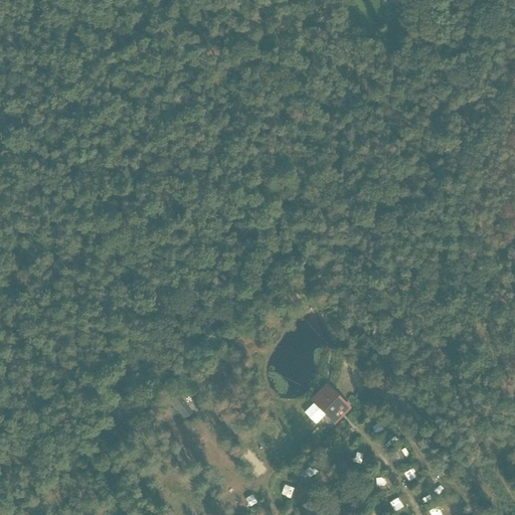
[(332,396),(334,395),(327,388),(322,394),(321,393),(313,402),(334,422),(338,418),(342,414),(346,410),(332,396)]
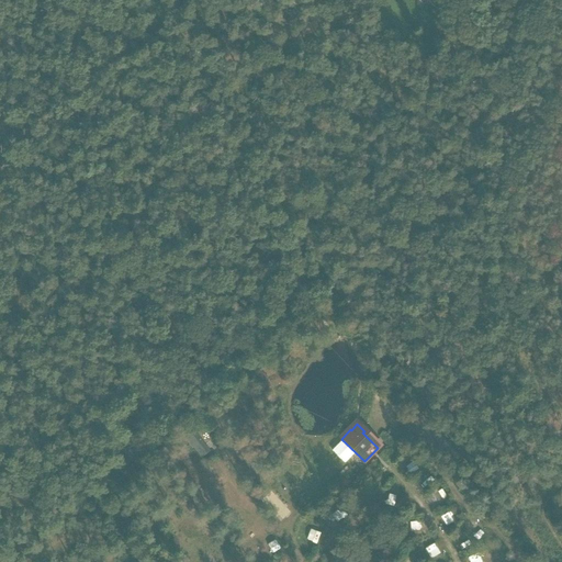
[(192,446),(201,458),(210,451),(194,430),(184,438),(190,447),(192,446)]
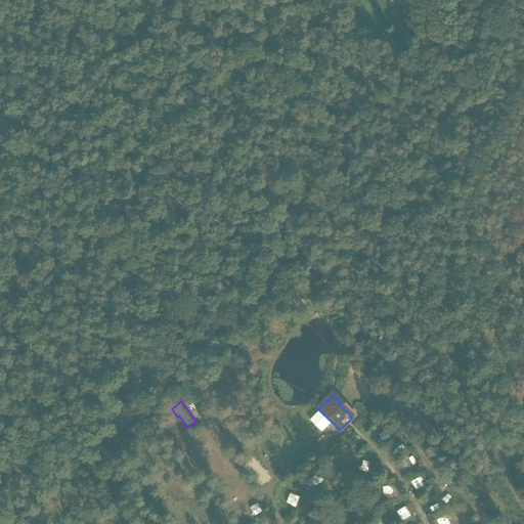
[(407,454),(400,461),(406,468),(413,461),(407,454)]
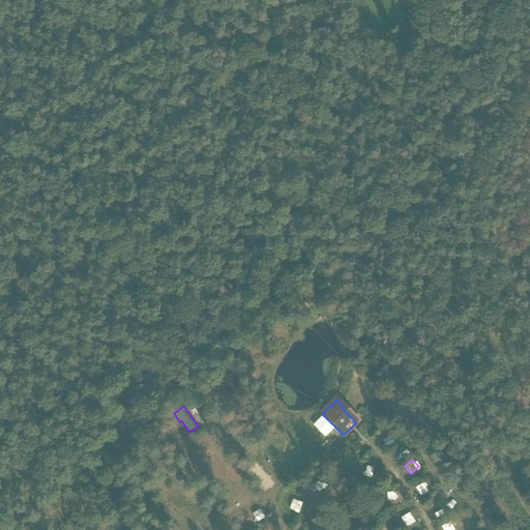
[(366,476),(375,474),(372,466),(363,468),(366,476)]
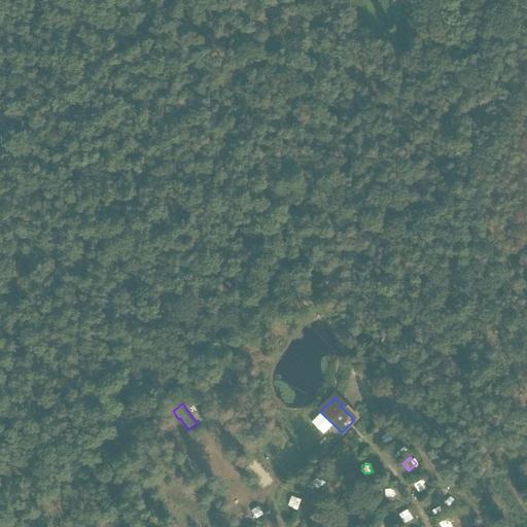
[(410,486),(416,493),(422,488),(416,481),(410,486)]
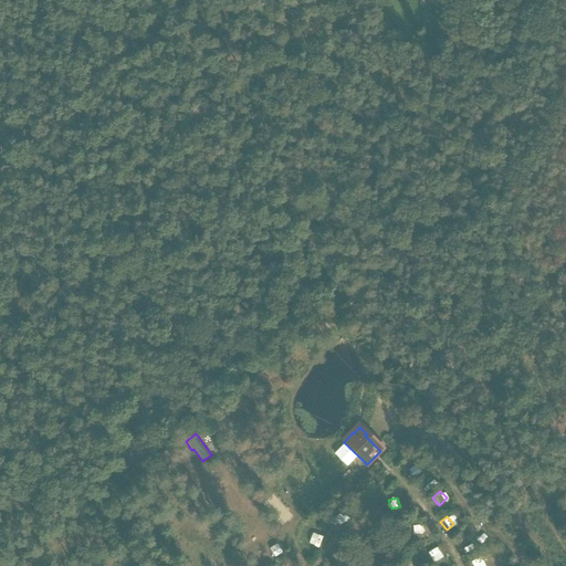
[(412,536),(422,535),(422,525),(412,526),(412,536)]
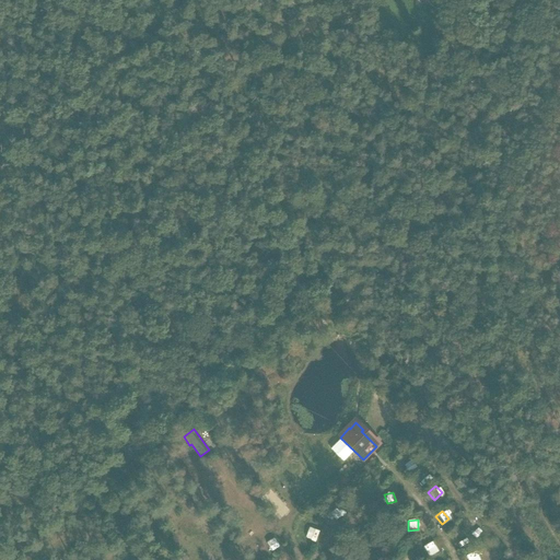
[(313,544),(321,537),(313,527),(304,534),(313,544)]
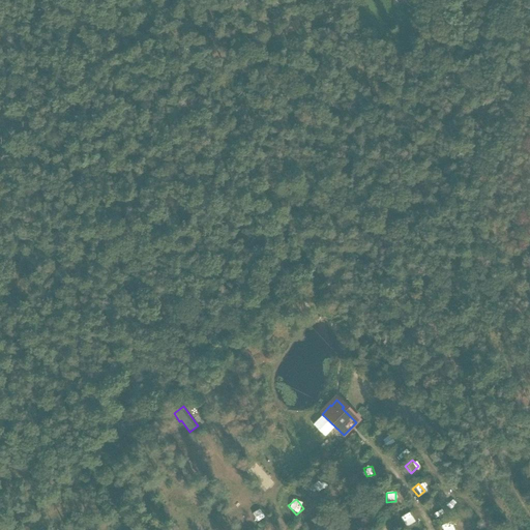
[(432,501),(423,505),(428,513),(436,509),(432,501)]
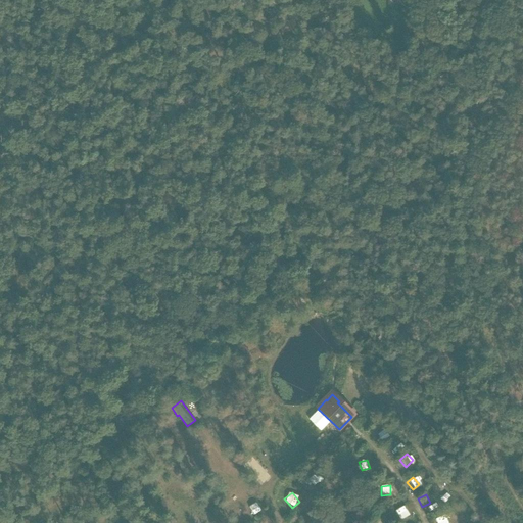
[(401,518),(409,512),(402,505),(395,511),(401,518)]
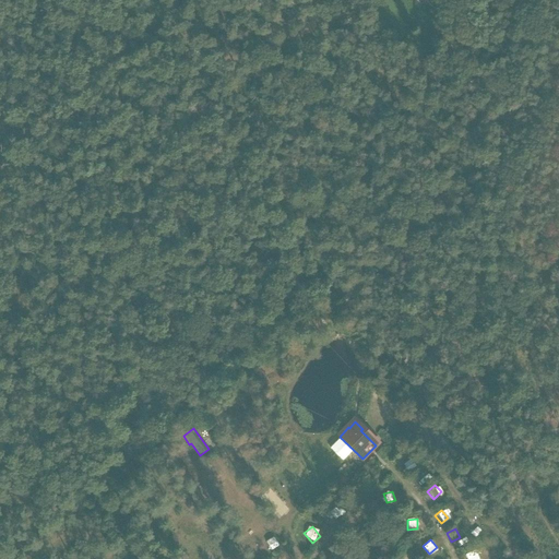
[(485,557),(494,556),(492,546),(484,547),(485,557)]
